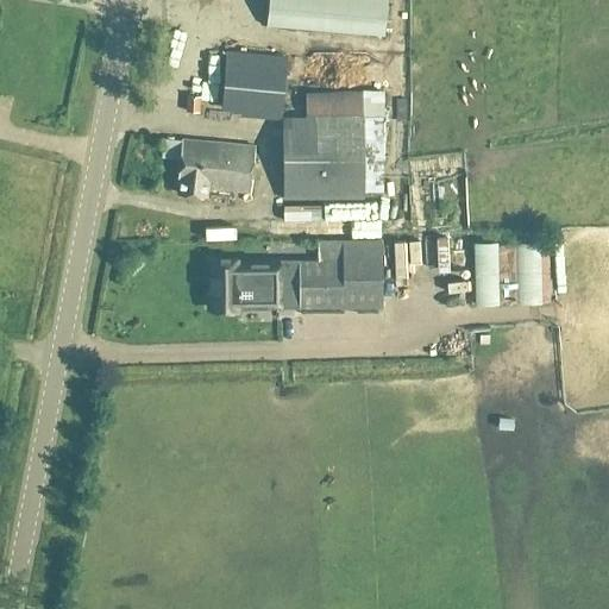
[(270,0),(269,24),(387,36),(389,0),(270,0)]
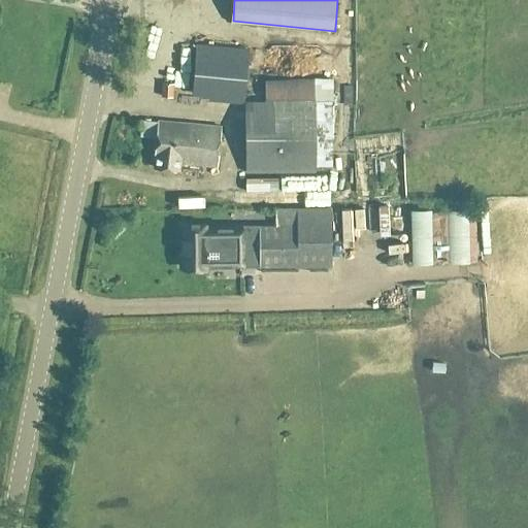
[(243,103),(249,50),(197,44),(193,93),(209,94),(209,100),(243,103)]
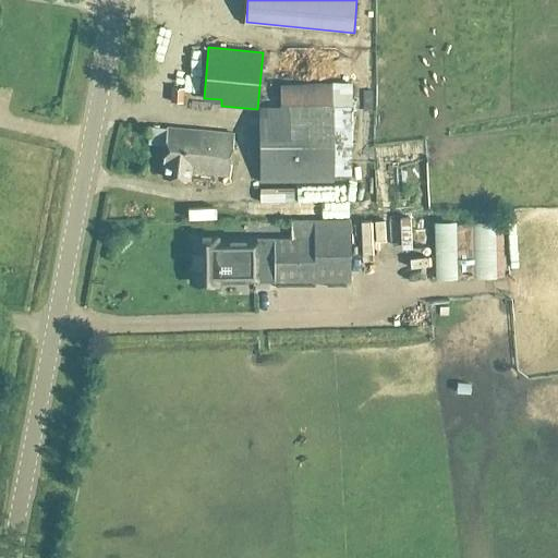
[(354,169),(354,75),(335,75),(336,169),(354,169)]
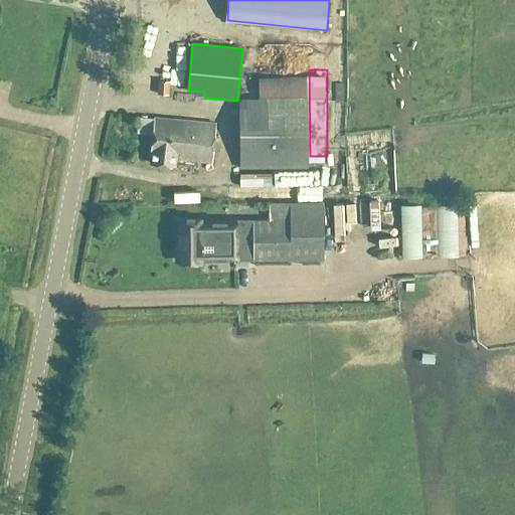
[(169,94),(170,80),(159,80),(158,94),(169,94)]
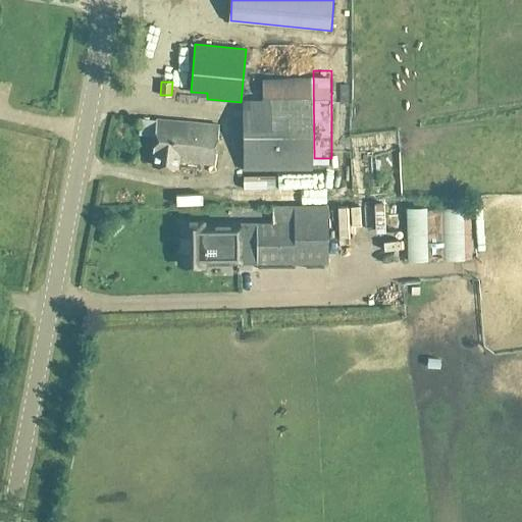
[(304,169),(304,111),(242,112),(243,170),(304,169)]
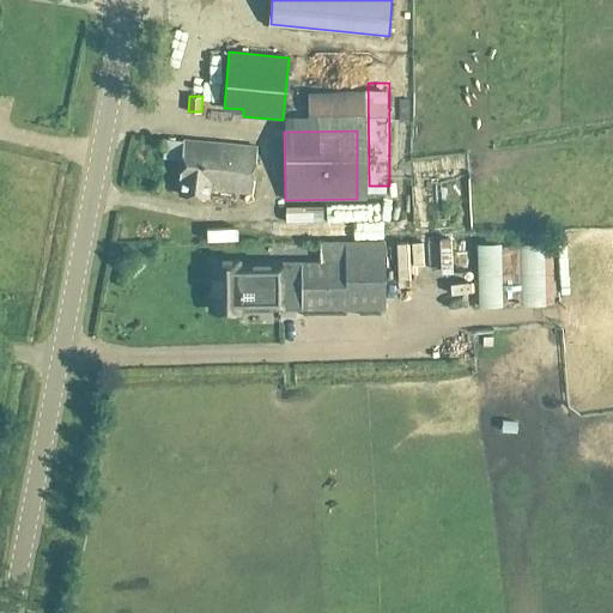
[(253,194),(258,147),(183,140),(180,183),(178,194),(210,196),(210,189),(253,194)]
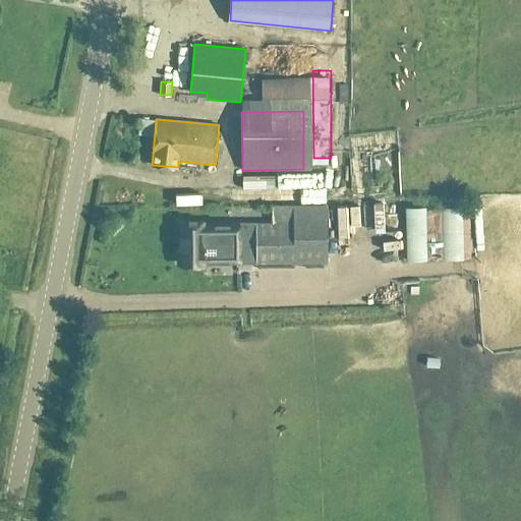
[(275,176),(242,176),(242,188),(275,188),(275,176)]
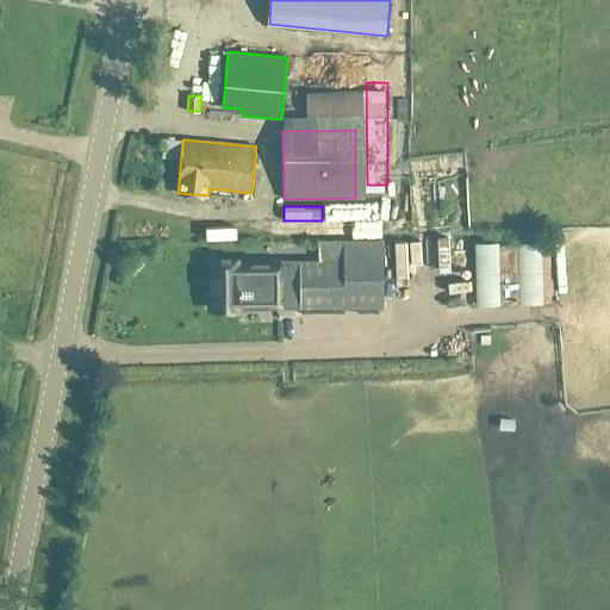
[(500,232),(475,232),(478,293),(543,292),(542,231),(518,231),(520,240),(500,240),(500,232)]
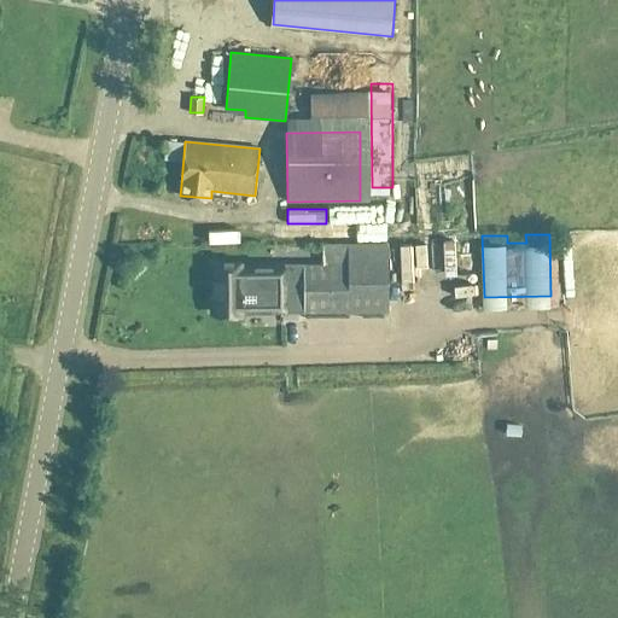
[(414,237),(403,237),(406,274),(417,274),(414,237)]
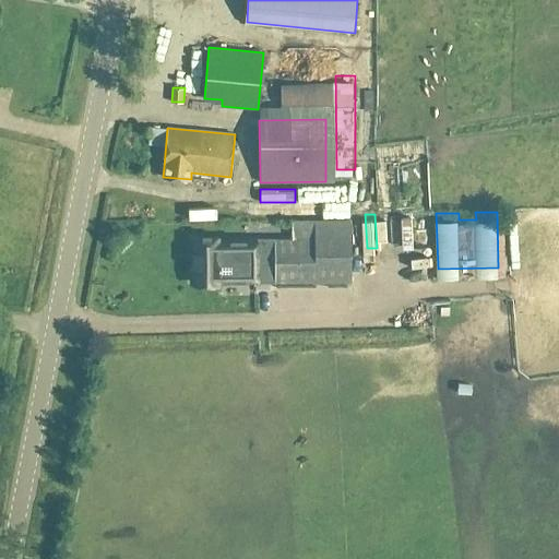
[(257,282),(352,281),(351,219),(293,219),(294,238),(227,239),(227,238),(191,238),(192,274),(222,274),(222,269),(257,269),(257,282)]
